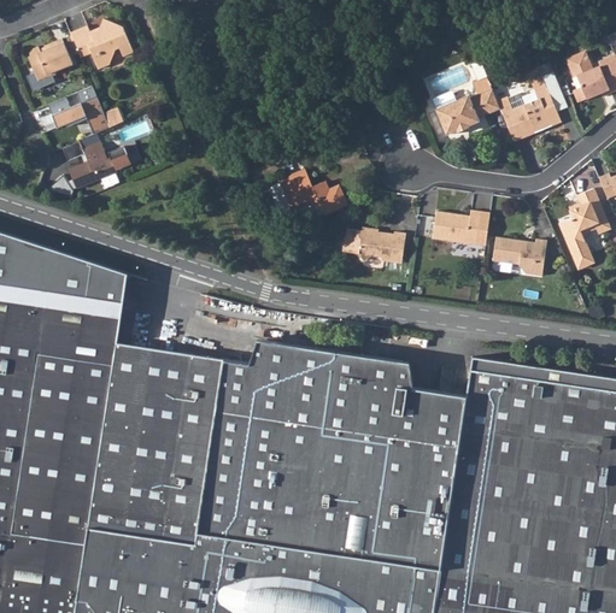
[(92,51),(98,65),(109,60),(115,45),(119,43),(123,51),(135,46),(124,24),(103,15),(98,28),(91,31),(86,22),(69,30),(80,56),(92,51)]
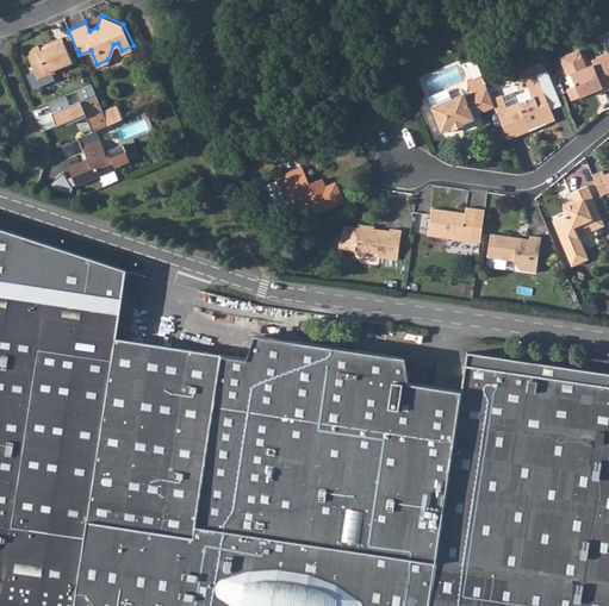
[(55,72),(53,69),(72,60),(61,36),(42,44),(43,48),(28,55),(33,70),(26,74),(29,81),(41,86),(54,80),(51,74),(55,72)]
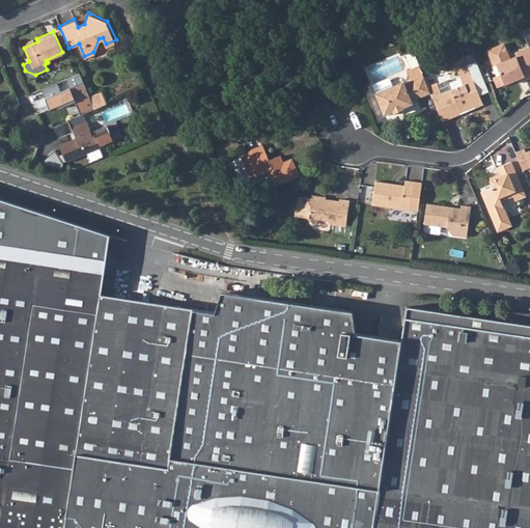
[(529,48),(515,54),(517,56),(510,59),(504,43),(489,50),(486,56),(486,57),(490,64),(495,67),(499,75),(492,78),(490,80),(494,89),(522,78),(523,82),(529,79),(529,73),(526,64),(529,62),(529,48)]
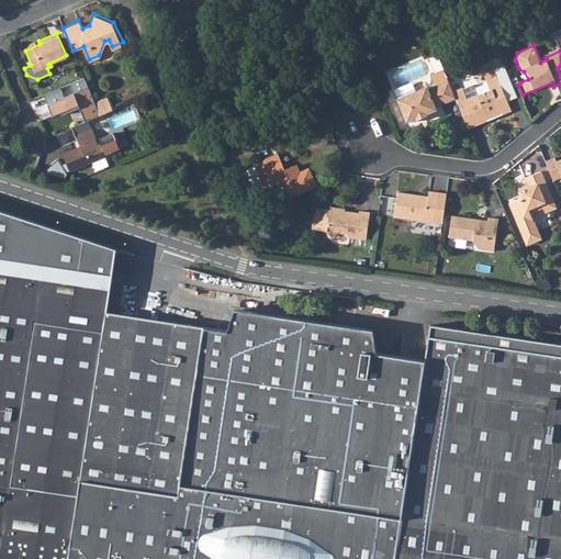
[(493,71),(506,102),(517,98),(503,65),(500,58),(490,63),(493,71)]
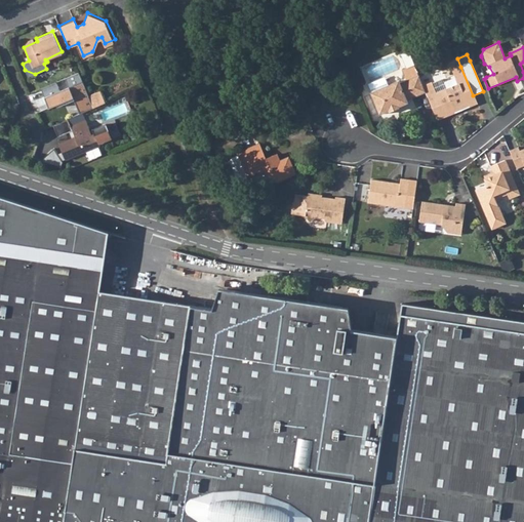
[(396,81),(367,93),(372,106),(373,106),(377,116),(405,105),(404,101),(425,92),(424,87),(418,76),(413,64),(404,67),(410,80),(397,85),(396,81)]
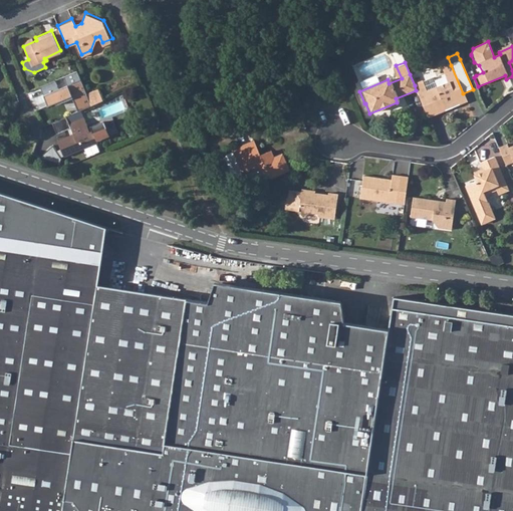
[(445,109),(445,107),(455,103),(457,105),(466,101),(463,93),(451,65),(442,68),(448,82),(437,87),(433,77),(415,85),(416,90),(419,94),(428,116),(445,109)]
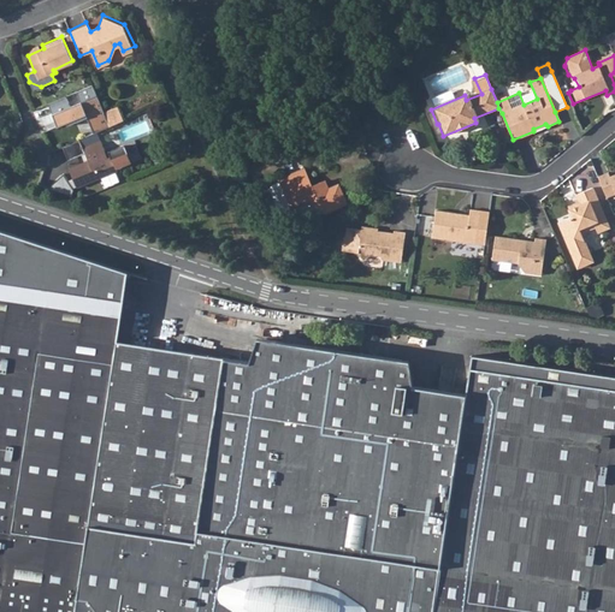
[(65,94),(47,102),(55,119),(58,125),(66,120),(67,124),(87,116),(93,130),(108,123),(102,110),(92,83),(76,89),(81,100),(70,105),(65,94)]
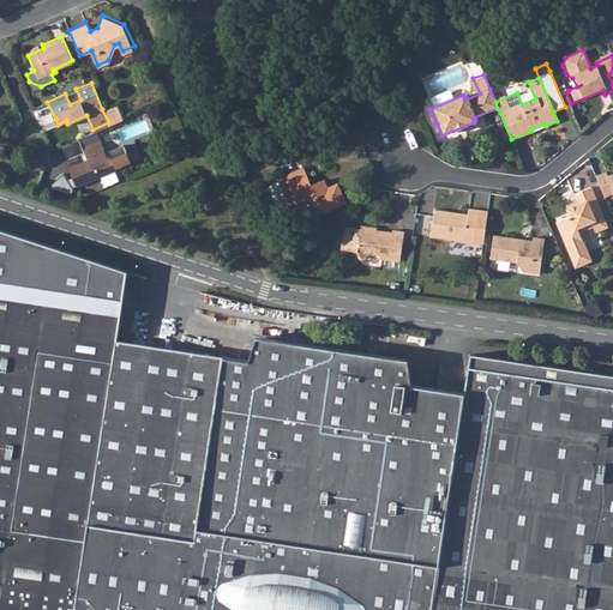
[(122,116),(116,103),(102,109),(108,122),(122,116)]
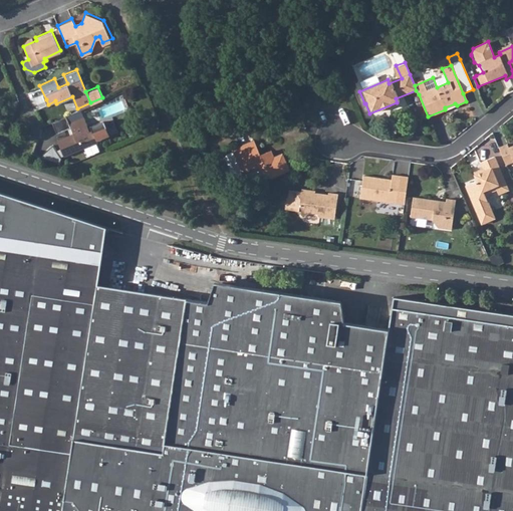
[(68,112),(55,118),(63,138),(76,132),(71,120),(68,112)]
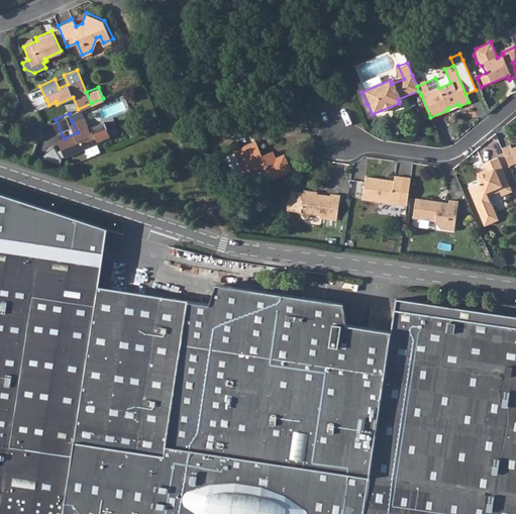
[(86,114),(72,121),(77,132),(64,138),(61,139),(68,153),(100,138),(99,136),(111,131),(105,117),(93,122),(94,126),(91,128),(88,122),(90,121),(86,114)]
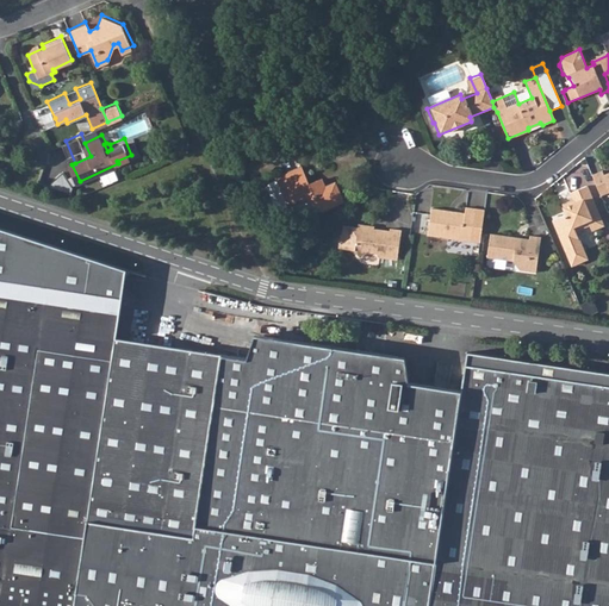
[(163,141),(149,147),(153,155),(167,149),(163,141)]
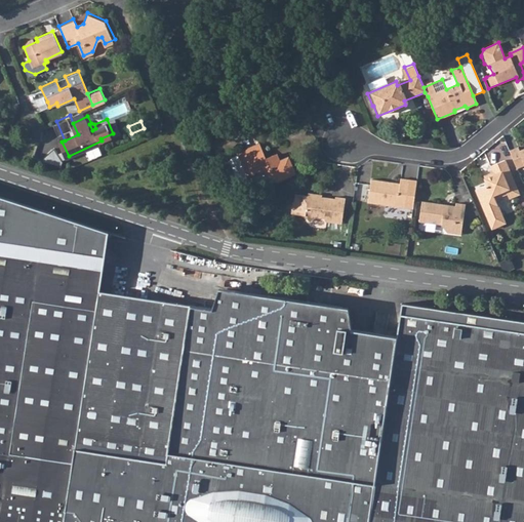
[(259,171),(273,175),(276,183),(297,173),(289,156),(279,159),(274,158),(272,154),(265,157),(258,143),(237,152),(238,155),(231,158),(230,161),(237,177),(240,178),(247,175),(247,176),(259,171)]
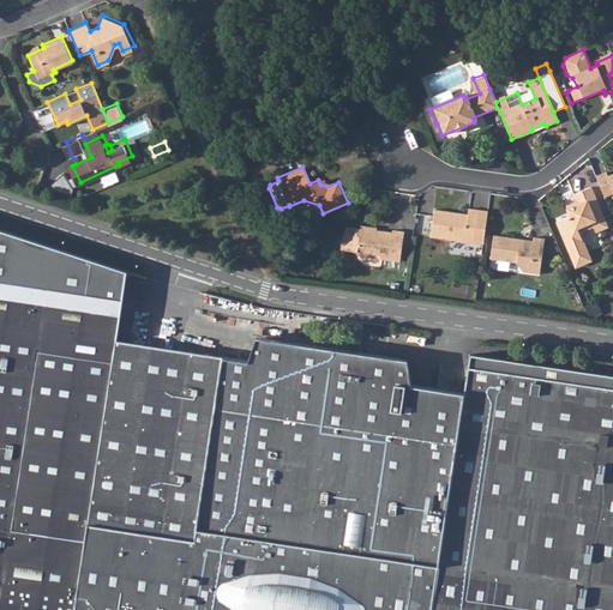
[(612,174),(608,176),(606,171),(596,176),(605,198),(612,194),(612,174)]
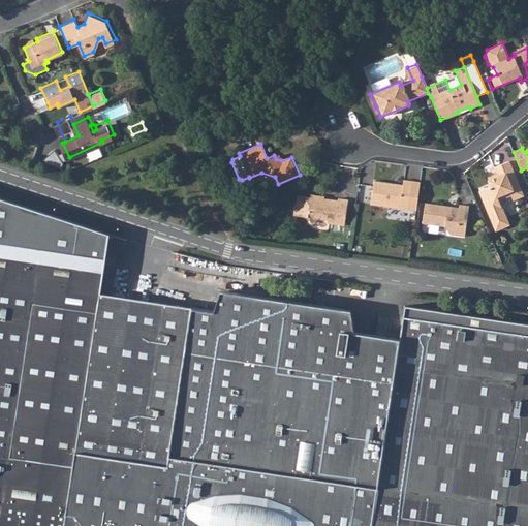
[(491,187),(479,192),(489,214),(493,223),(506,217),(502,208),(499,199),(511,194),(514,200),(524,196),(509,161),(495,168),(498,177),(489,181),(491,187)]
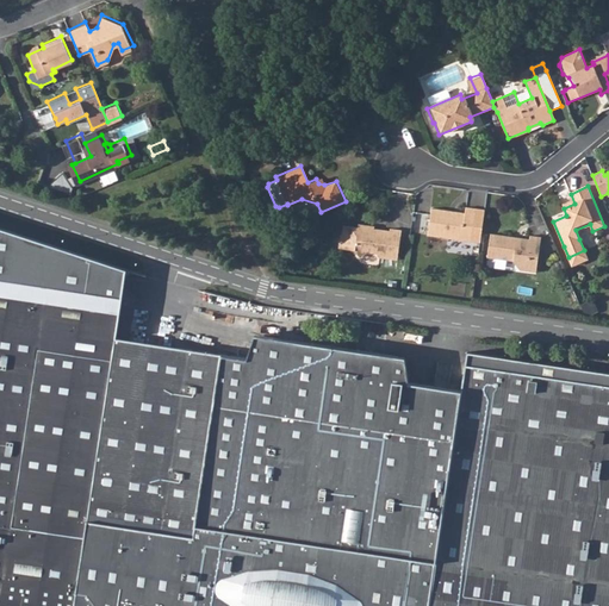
[(465,206),(463,208),(463,213),(429,208),(426,233),(480,241),(484,210),(465,206)]
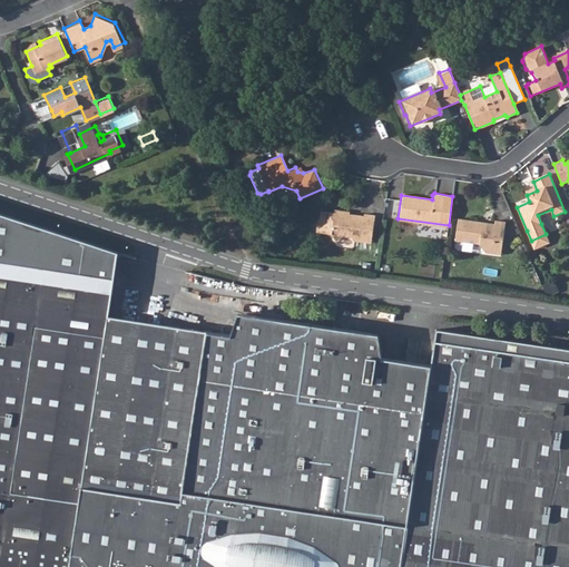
[(335,238),(341,234),(351,236),(350,240),(354,243),(369,244),(373,215),(363,214),(362,216),(354,215),(354,217),(349,216),(349,213),(333,211),(333,213),(320,212),(319,217),(315,220),(314,231),(330,232),(335,238)]
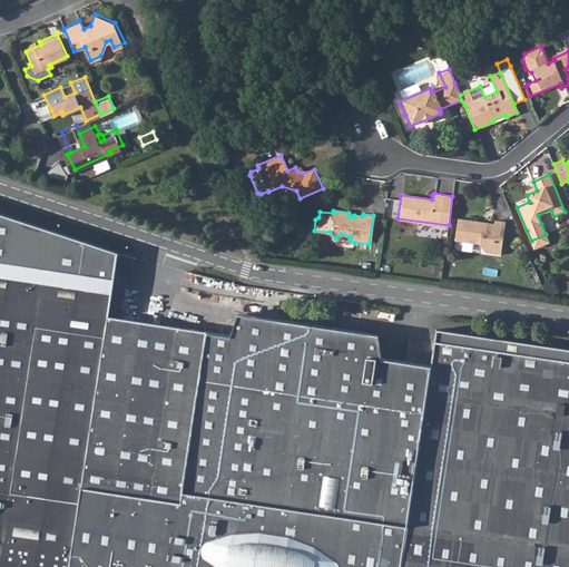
[(405,566),(435,367),(368,357),(371,334),(246,315),(238,338),(110,318),(120,254),(0,216),(0,566),(405,566)]
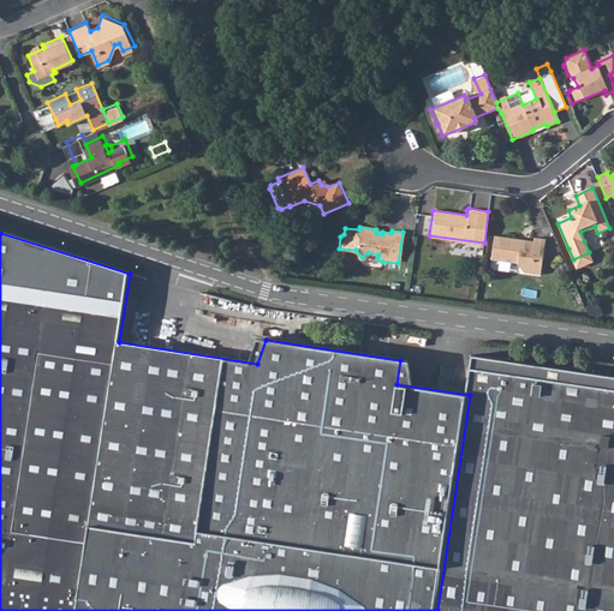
[(524,275),(538,277),(544,239),(532,238),(531,244),(492,238),(487,259),(516,263),(524,275)]
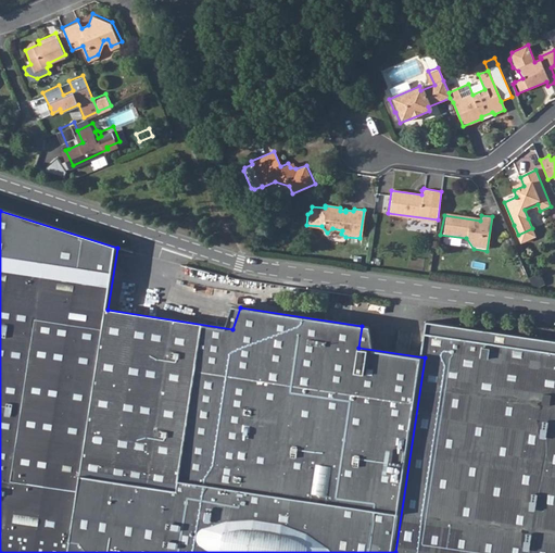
[(532,228),(518,235),(521,242),(535,236),(532,228)]
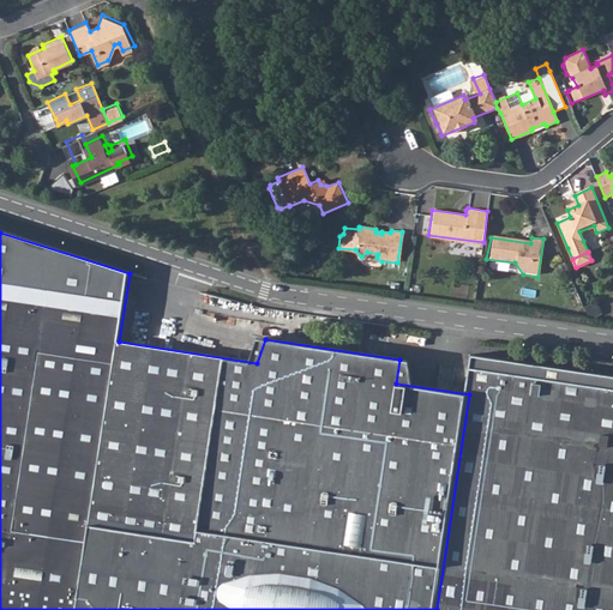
[(612,374),(475,355),(469,394),(437,609),(612,609),(612,374)]
